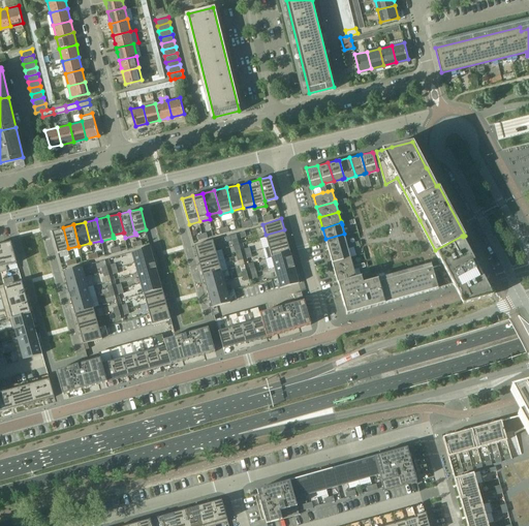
[(63,227),(52,229),(58,251),(68,248),(63,227)]
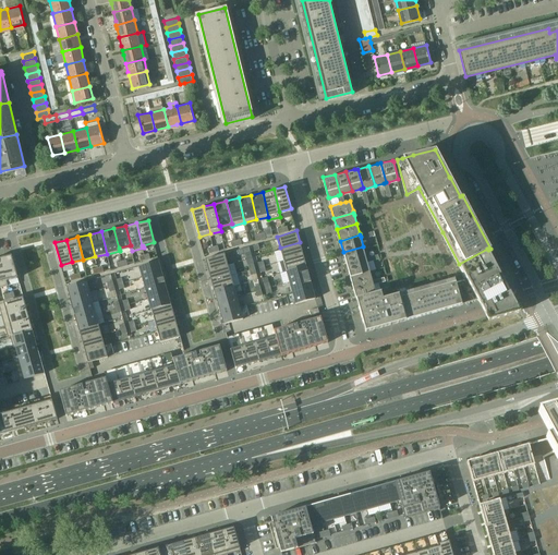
[(280,248),(283,258),(303,253),(300,242),(280,248)]
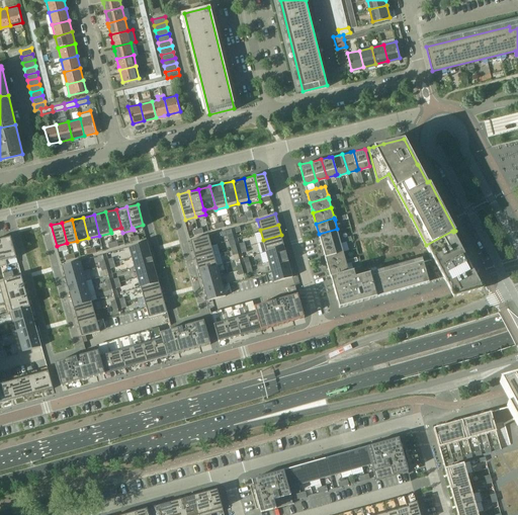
[(337,229),(319,234),(322,244),(340,239),(340,237),(337,229)]
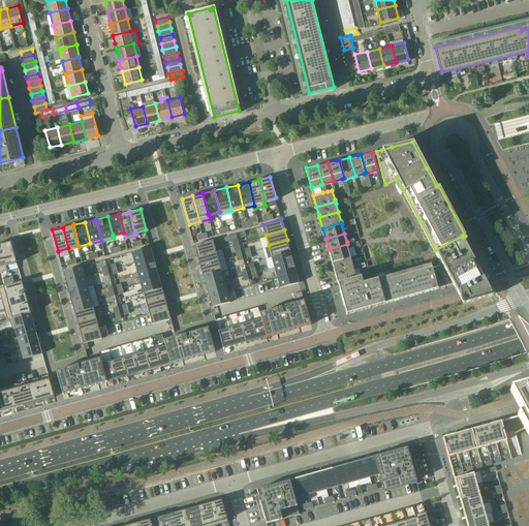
[(441,263),(432,266),(438,285),(438,286),(453,282),(464,302),(493,294),(479,268),(463,237),(463,236),(462,236),(435,250),(441,263)]
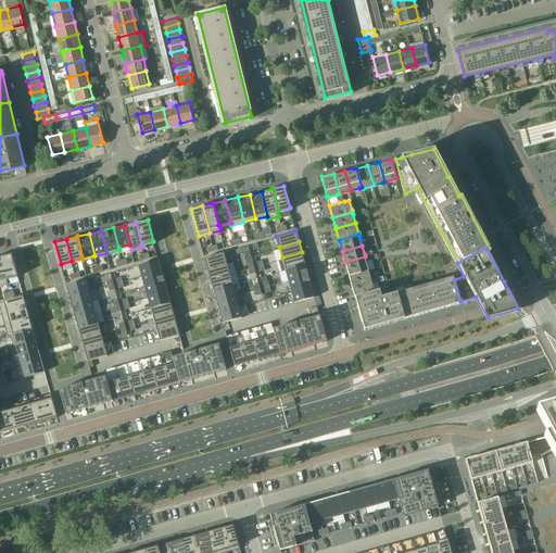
[(207,267),(227,262),(224,250),(204,255),(207,267)]
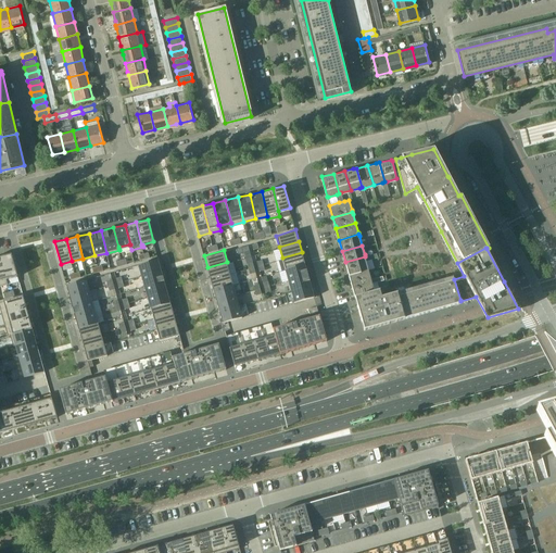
[(11,252),(0,254),(5,277),(17,275),(11,252)]
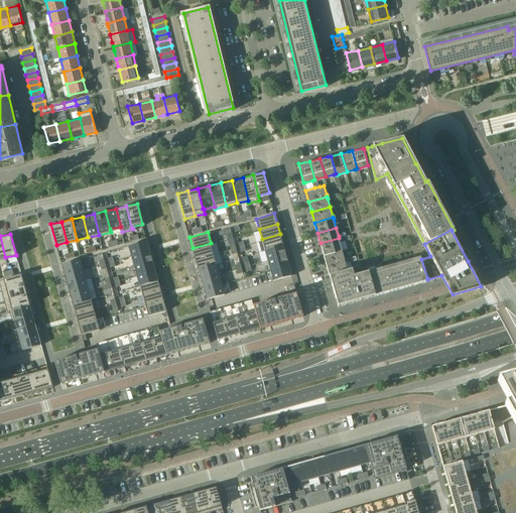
[(283,243),(280,234),(262,239),(265,248),(283,243)]
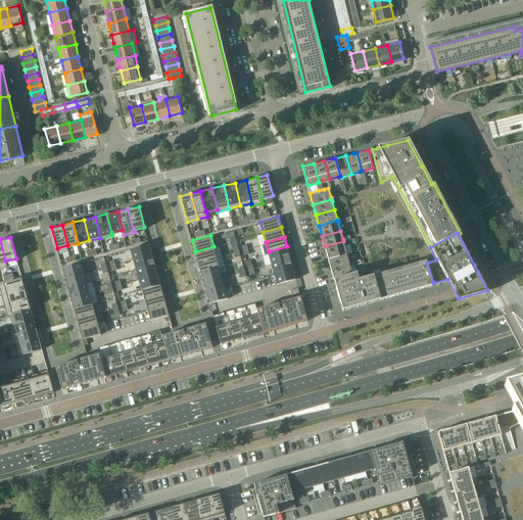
[(325,246),(328,257),(346,252),(344,243),(343,241),(325,246)]
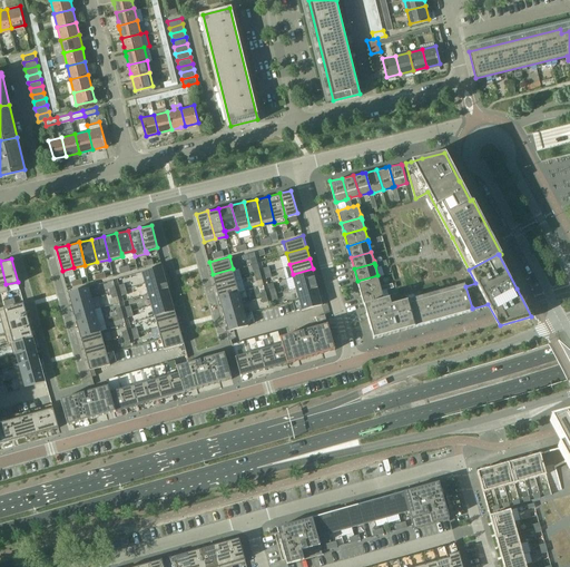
[(145,281),(165,275),(163,264),(141,270),(145,281)]
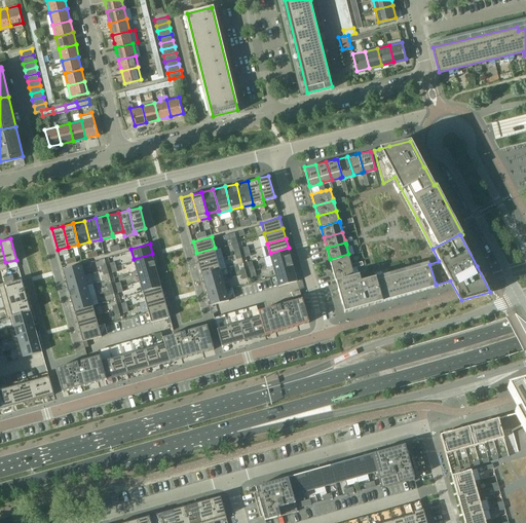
[(218,257),(215,248),(196,253),(199,262),(218,257)]
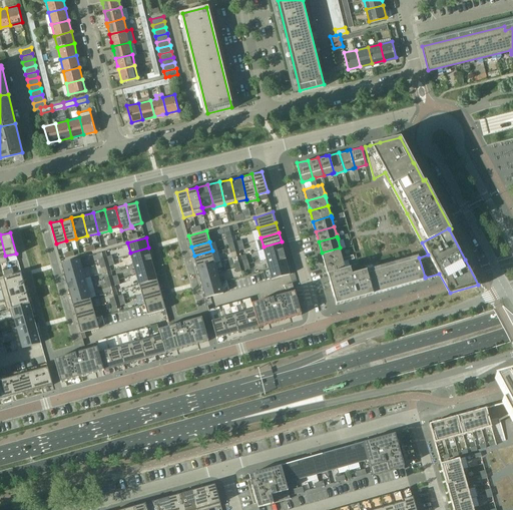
[(264,246),(267,257),(285,251),(282,241),(264,246)]
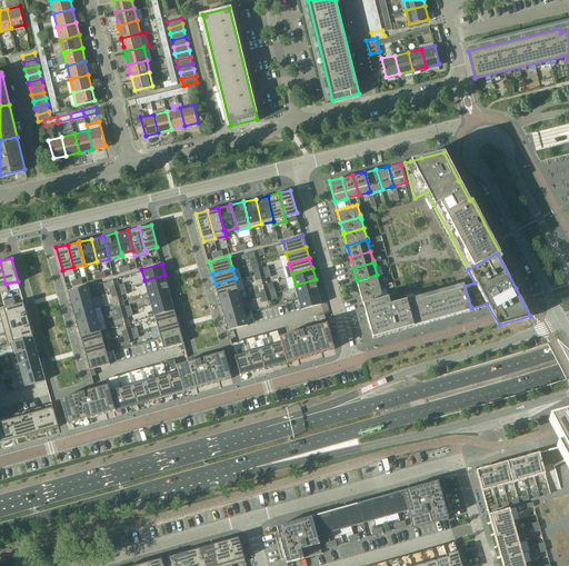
[(165,275),(145,280),(148,291),(168,286),(165,275)]
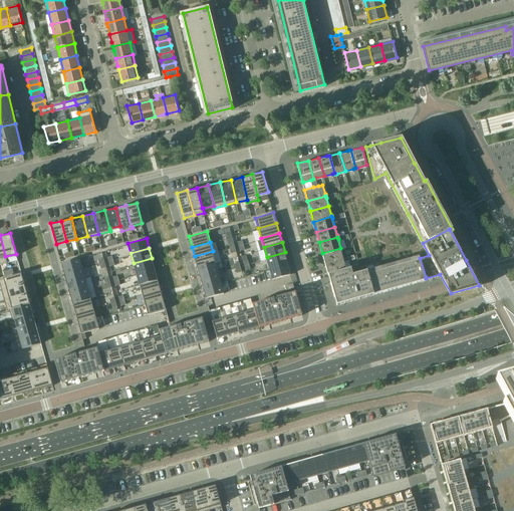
[(340,248),(322,253),(325,263),(343,258),(342,256),(340,248)]
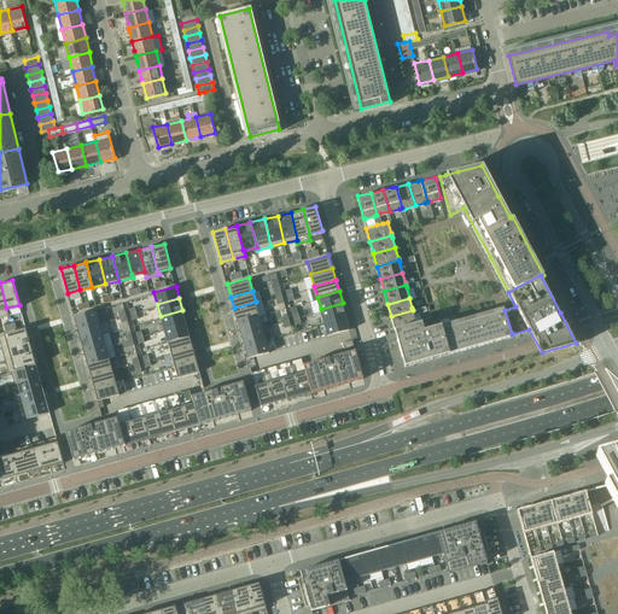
[(234,308),(237,320),(258,314),(256,302),(234,308)]
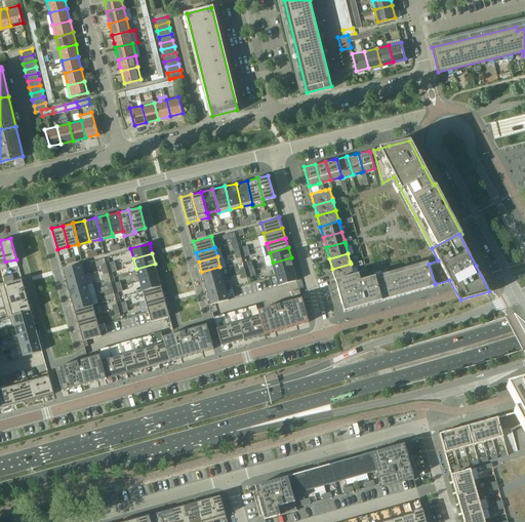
[(273,263),(275,273),(293,268),(291,257),(273,263)]
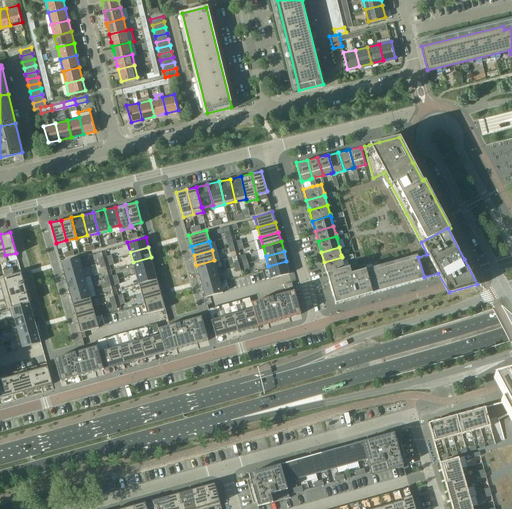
[(61,260),(64,271),(82,266),(79,255),(61,260)]
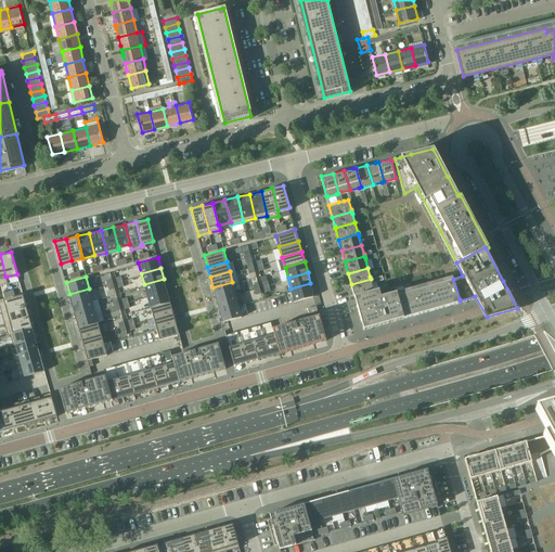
[(164,279),(144,284),(147,295),(167,290),(164,279)]
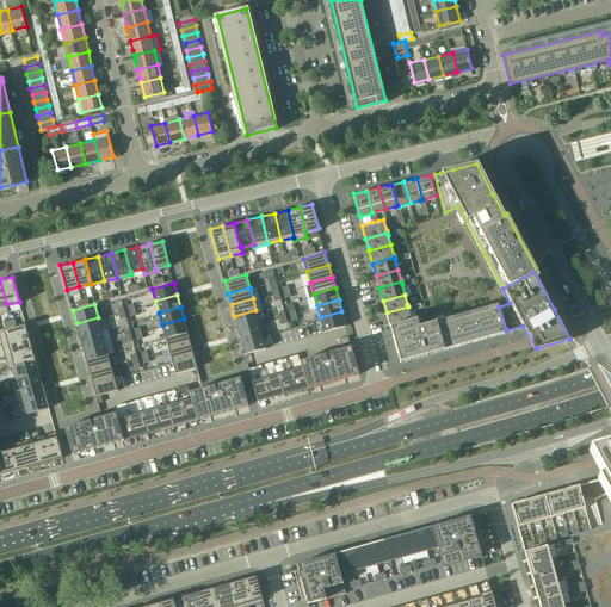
[(408,307),(387,313),(390,326),(418,317),(418,316),(412,319),(408,309),(408,307)]
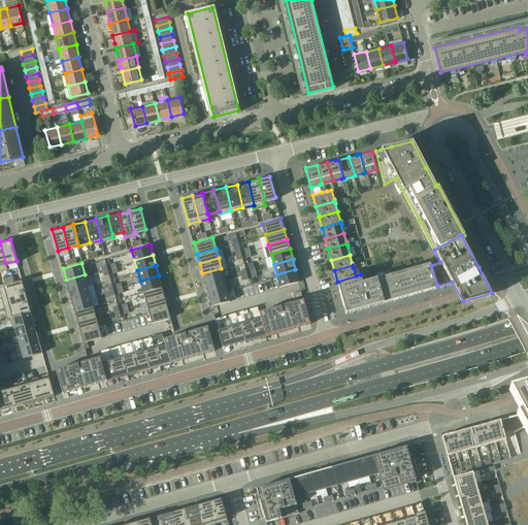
[(345,312),(437,286),(437,285),(431,265),(363,284),(361,274),(337,282),(345,312)]
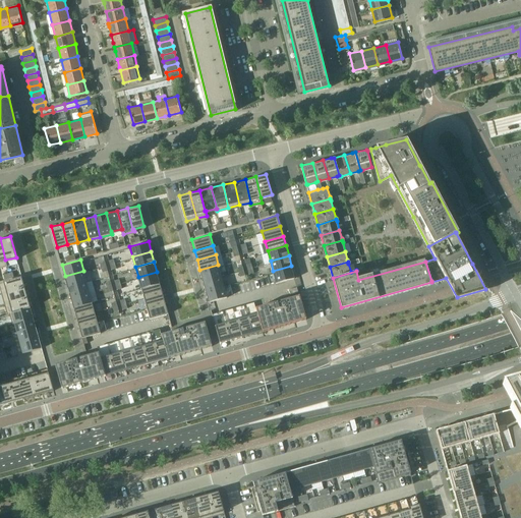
[(221,275),(218,265),(199,270),(203,280),(221,275)]
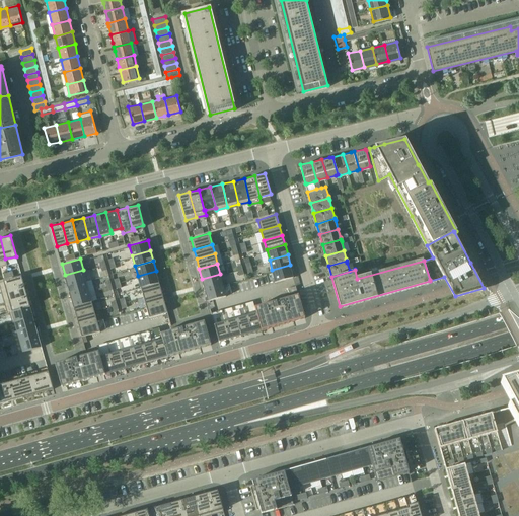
[(293,275),(290,265),(272,270),(275,280),(293,275)]
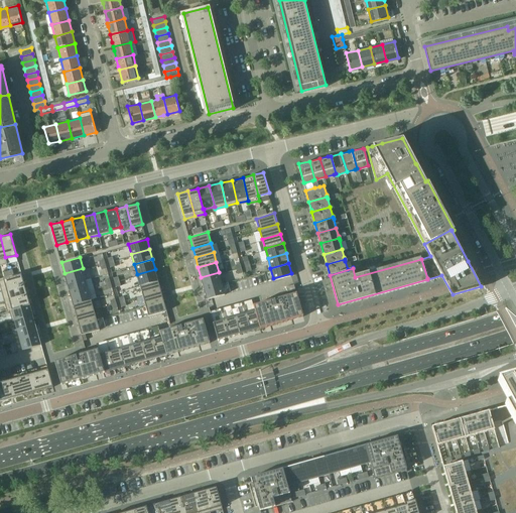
[(86,278),(83,268),(65,273),(68,283),(86,278)]
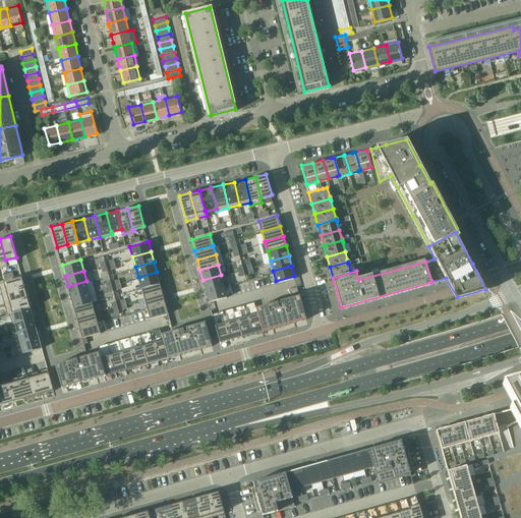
[(138,277),(141,287),(160,281),(157,272),(138,277)]
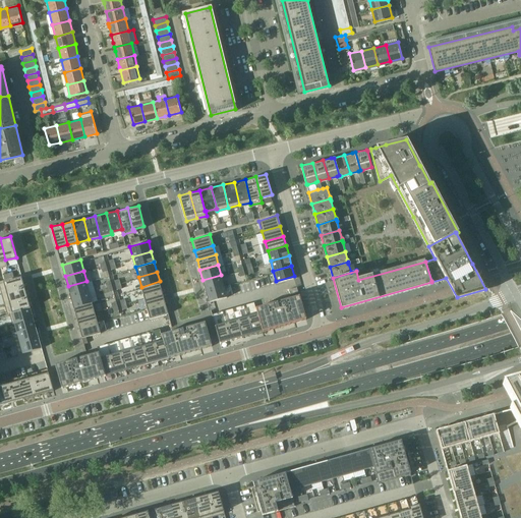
[(21,275),(0,281),(0,287),(1,292),(24,286),(21,275)]
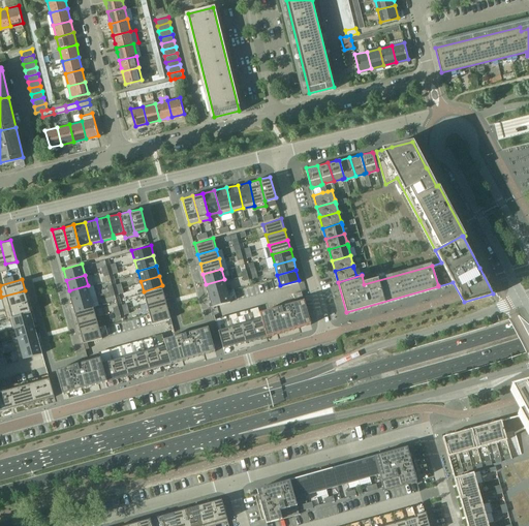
[(206,284),(209,295),(227,289),(224,279),(206,284)]
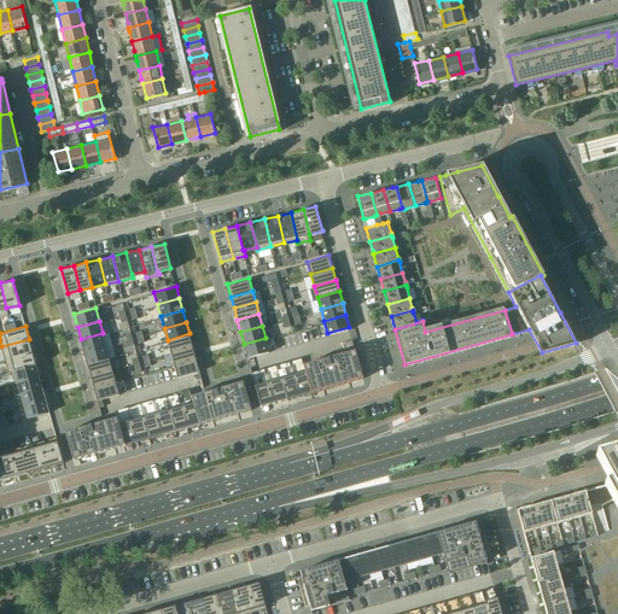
[(103,333),(81,339),(83,350),(105,344),(103,333)]
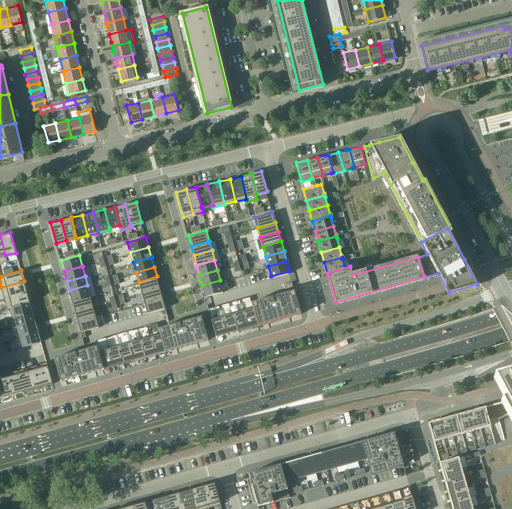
[(141,291),(160,286),(157,276),(139,282),(141,291)]
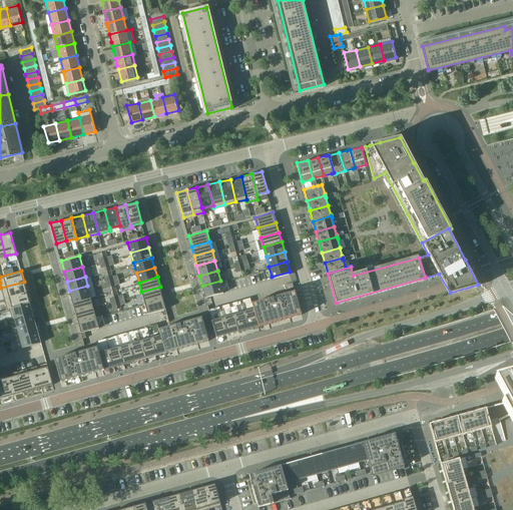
[(223,291),(220,281),(202,286),(205,296),(223,291)]
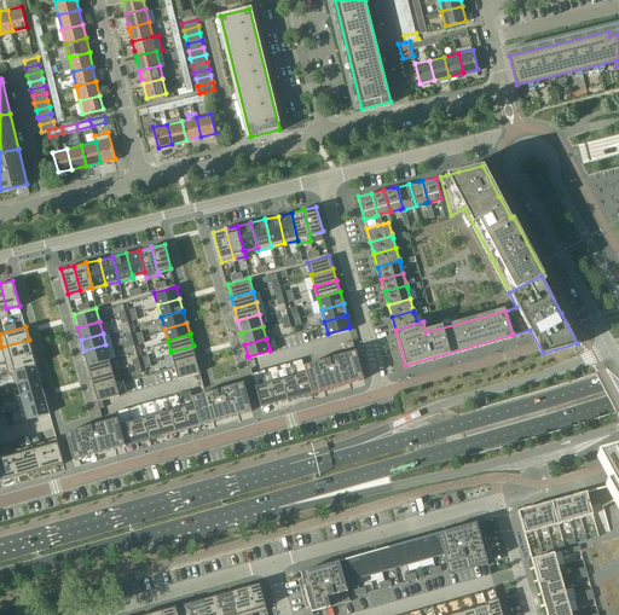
[(29,340),(1,347),(5,359),(33,352),(29,340)]
